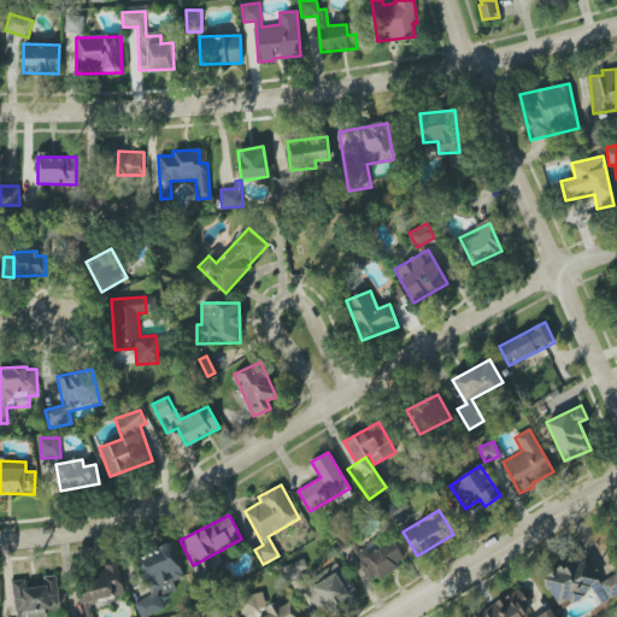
[(372,582),(406,562),(393,539),(378,547),(374,541),(354,552),(372,582)]
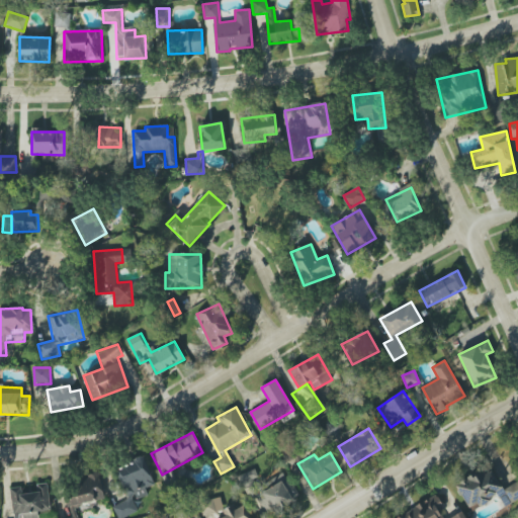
[(116,517),(120,517),(142,510),(138,499),(148,495),(146,488),(155,485),(145,457),(116,467),(128,500),(112,506),(116,517)]
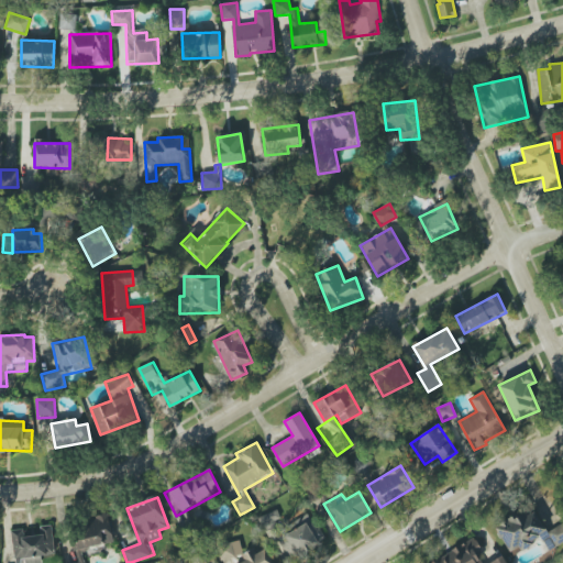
[(562,542),(562,522),(547,532),(533,507),(496,528),(511,555),(542,539),(548,551),(562,542)]
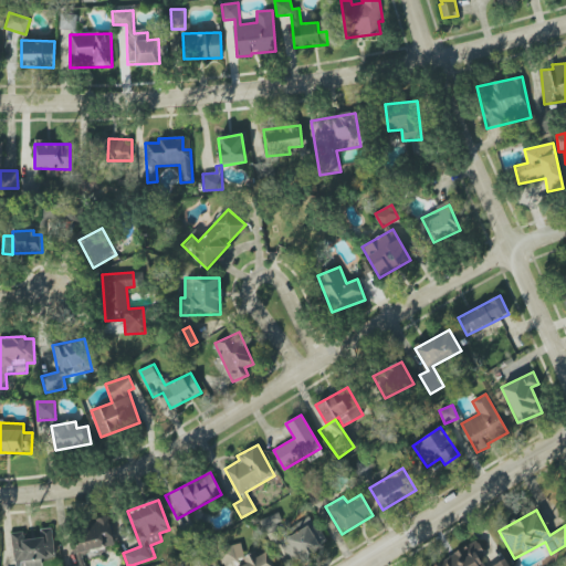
[(292,564),(327,544),(312,517),(276,537),(292,564)]
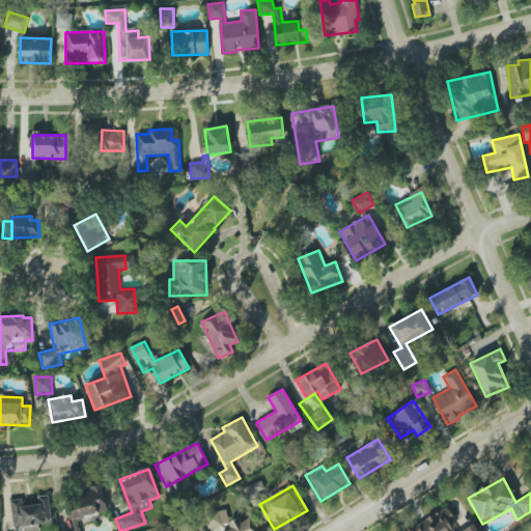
[(107,511),(102,486),(65,494),(73,530),(67,530),(80,530),(77,518),(107,511)]
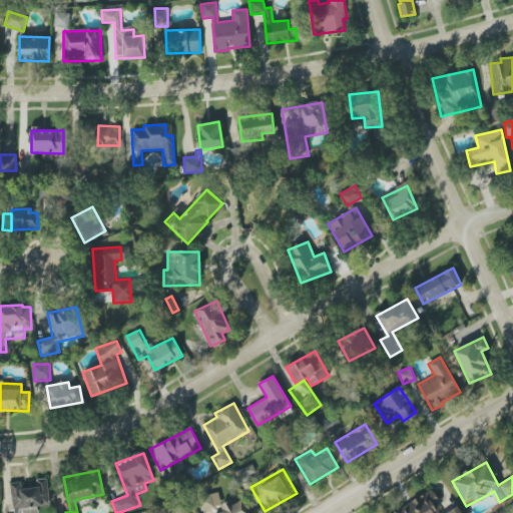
[(10,483),(13,512),(38,512),(37,507),(50,505),(47,478),(36,480),(37,488),(22,489),(21,482),(10,483)]
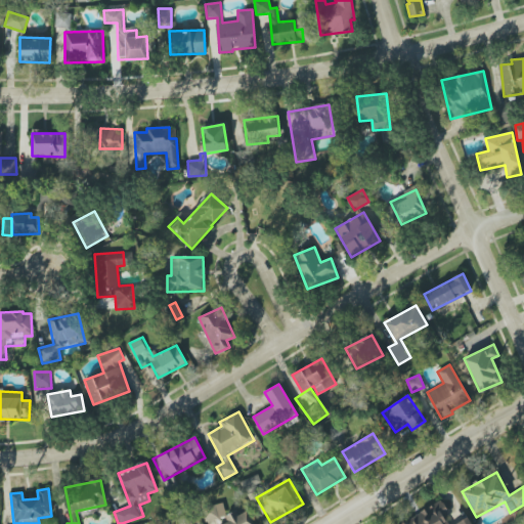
[(471,523),(468,517),(454,523),(448,523),(444,516),(449,514),(441,500),(398,523),(471,523)]
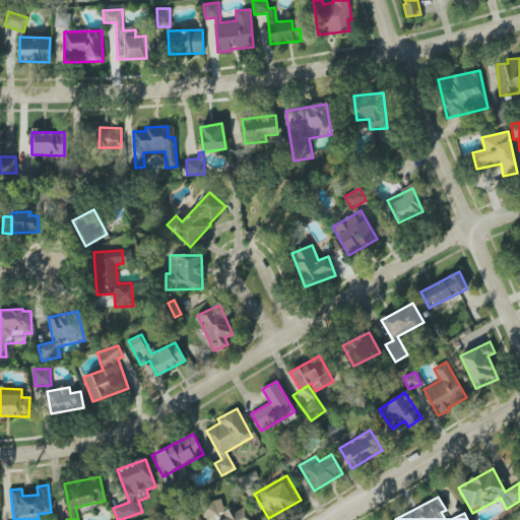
[(219,519),(225,519),(221,500),(200,504),(203,518),(217,515),(217,519),(219,519)]
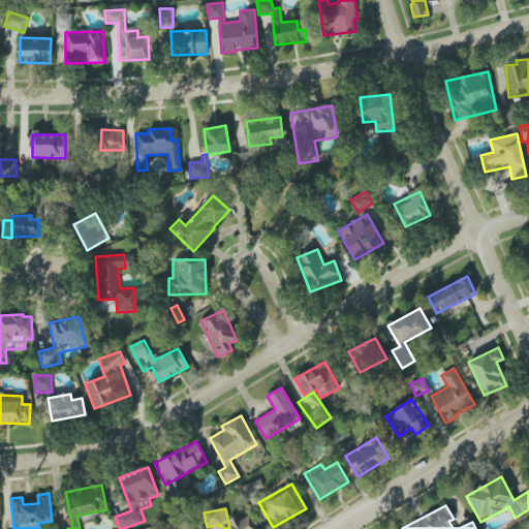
[(255,528),(251,516),(241,520),(239,516),(227,520),(230,528),(227,528),(255,528)]
